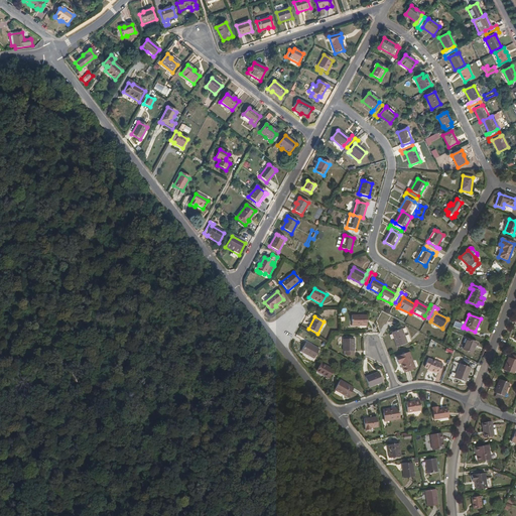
[(367,316),(352,316),(352,327),(367,326),(367,316)]
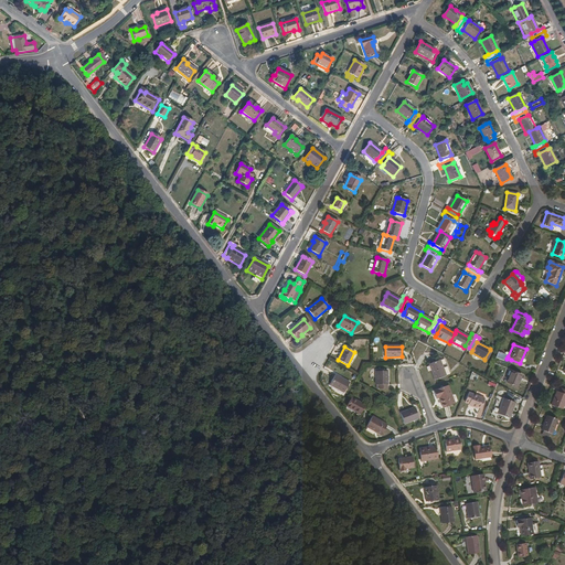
[(507,359),(508,356),(505,356),(505,355),(499,352),(499,353),(498,352),(496,358),(510,363),(511,360),(507,359)]
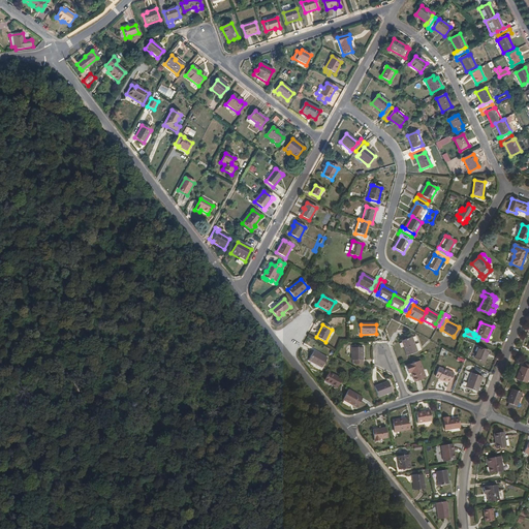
[(407,356),(417,352),(411,338),(402,342),(407,356)]
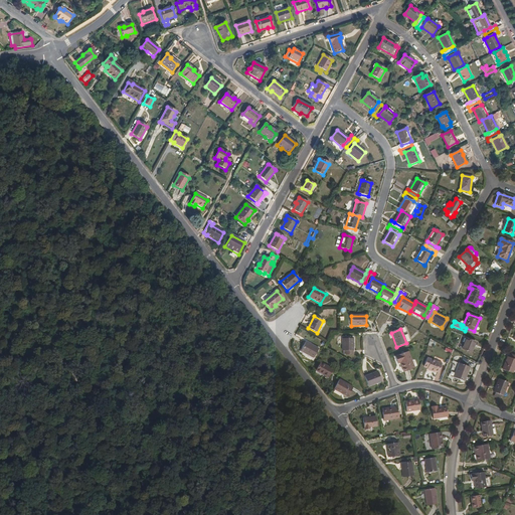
[(353,355),(353,339),(342,339),(342,351),(344,351),(344,355),(353,355)]
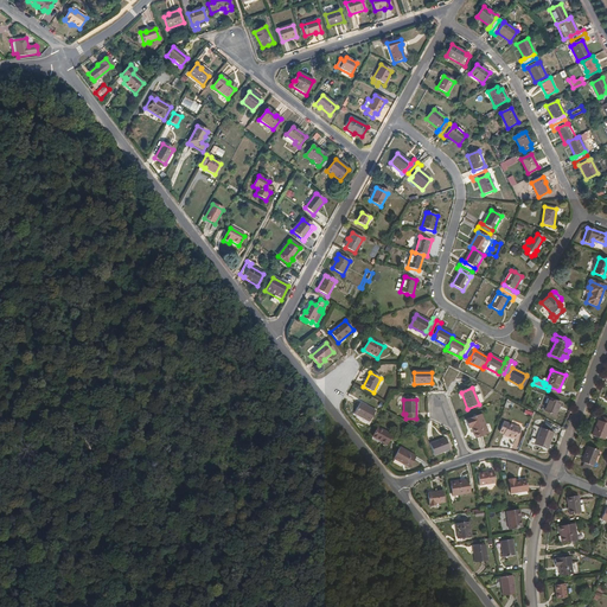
[(549,400),(544,411),(556,416),(560,404),(549,400)]
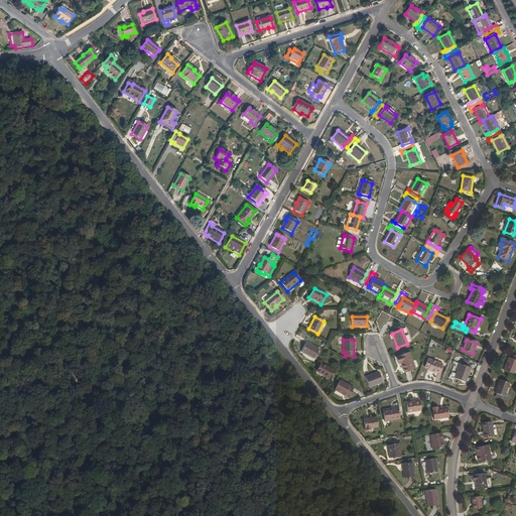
[(313,360),(318,350),(306,343),(301,352),(313,360)]
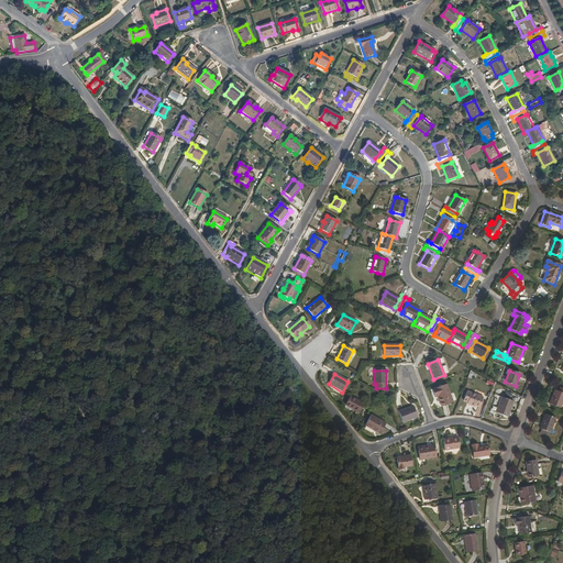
[(442,407),(453,403),(445,385),(432,390),(434,397),(438,396),(442,407)]
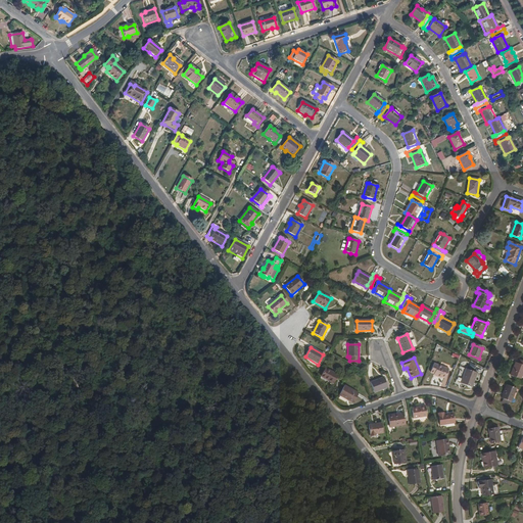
[(520,380),(522,373),(522,362),(520,361),(518,364),(515,363),(510,376),(520,380)]
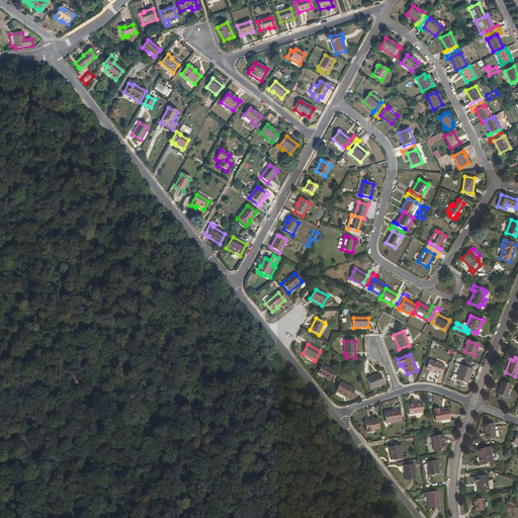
[(433,372),(432,373),(437,375),(437,373),(441,375),(444,366),(430,360),(426,369),(430,371),(433,372)]
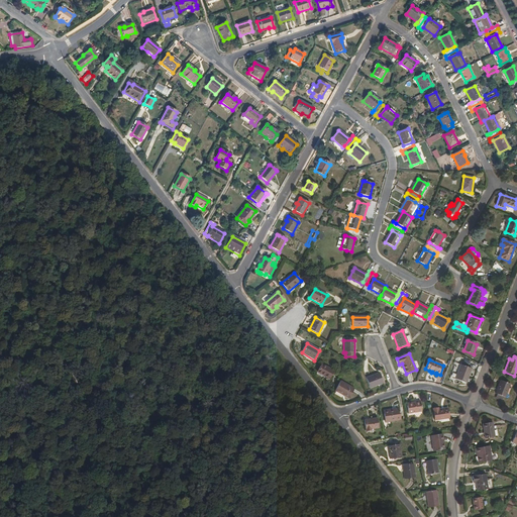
[(333,372),(321,365),(317,373),(329,380),(333,372)]
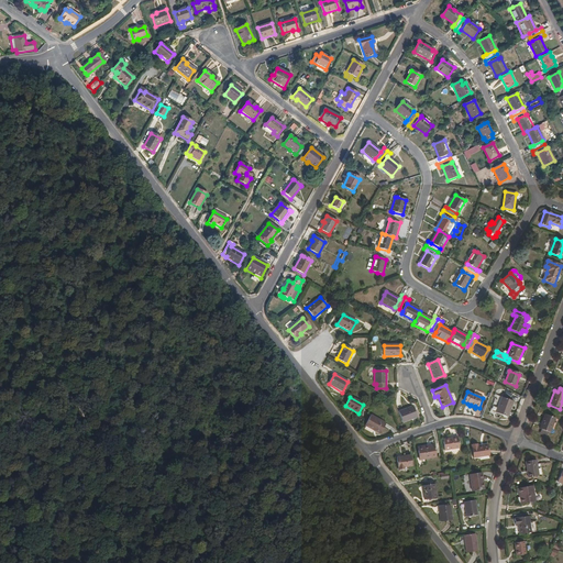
[(507,418),(514,401),(501,398),(496,414),(507,418)]
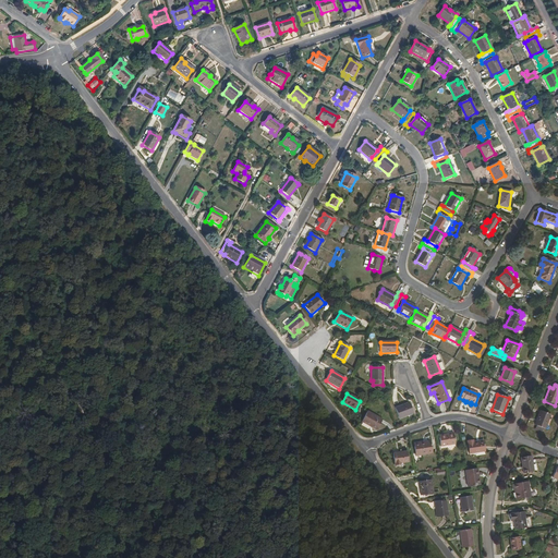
[(413,414),(409,403),(399,407),(398,403),(395,405),(396,408),(395,409),(399,420),(413,414)]
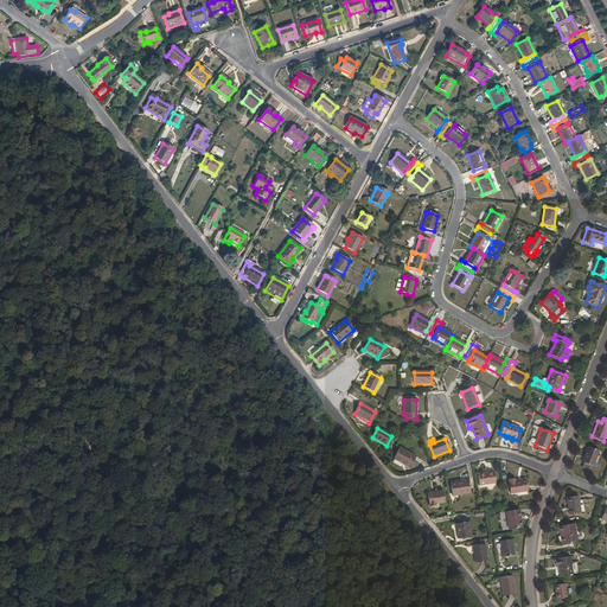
[(582,462),(583,464),(592,466),(593,467),(599,452),(588,447),(582,462)]
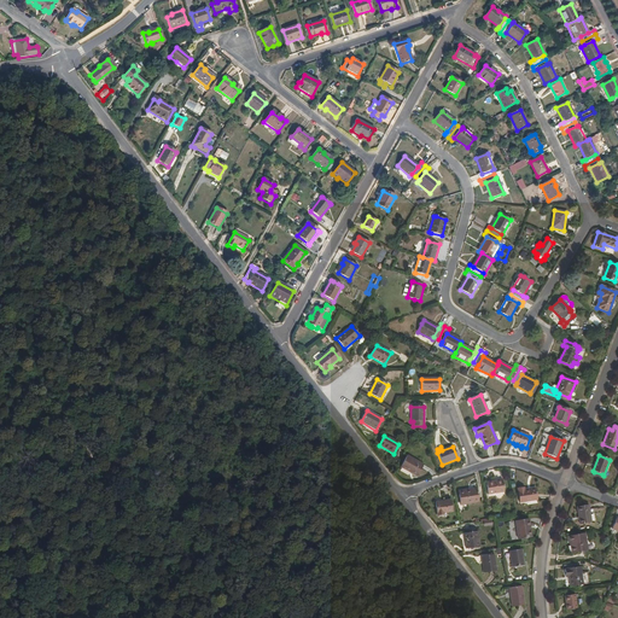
[(417,477),(424,465),(407,456),(401,467),(417,477)]
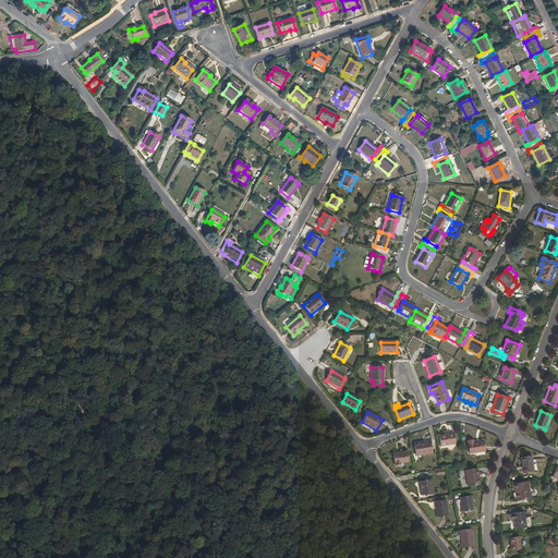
[(440,447),(456,445),(453,434),(439,436),(440,447)]
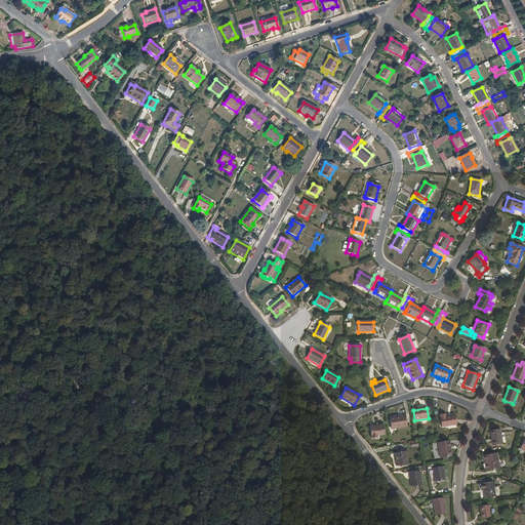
[(441,428),(456,426),(454,415),(445,417),(445,414),(440,415),(441,428)]
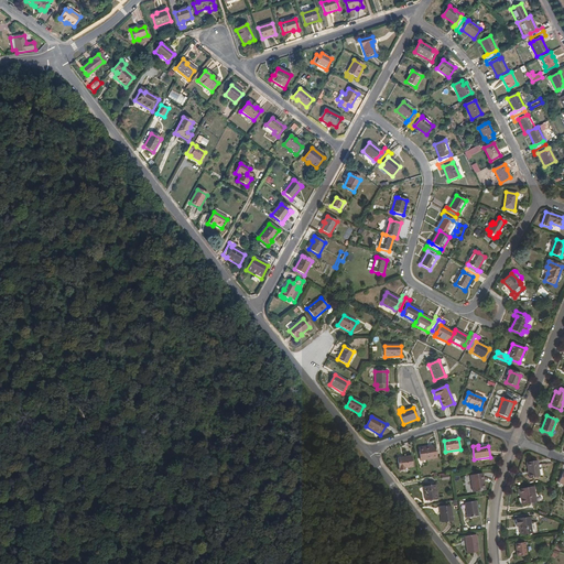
[(421,462),(436,458),(435,446),(419,448),(421,462)]
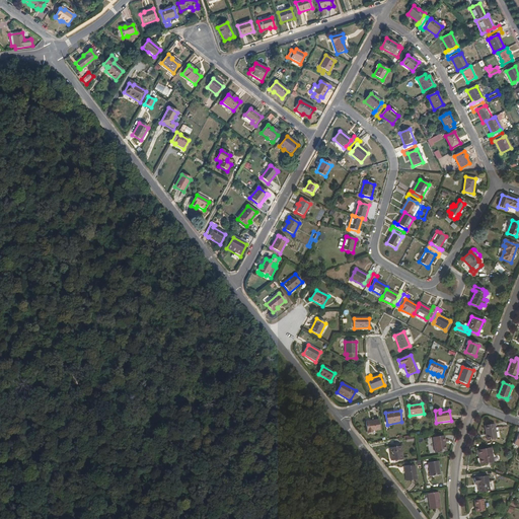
[(380,431),(378,421),(365,423),(367,434),(372,433),(372,432),(380,431)]
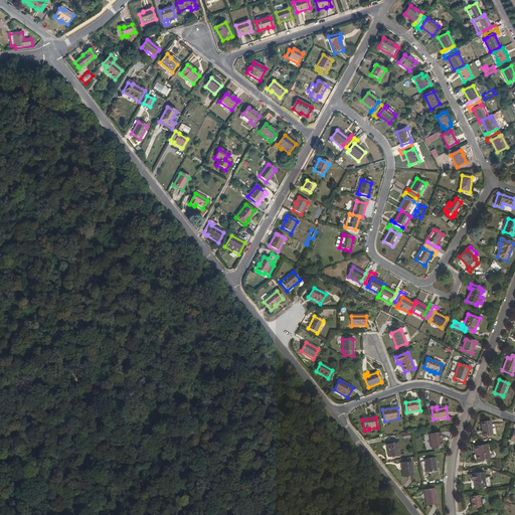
[(493,436),(490,421),(481,422),(484,438),(493,436)]
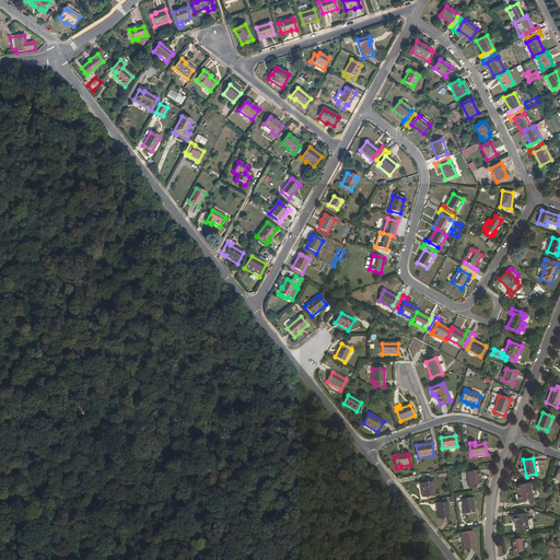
[(481,488),(479,470),(467,473),(469,489),(481,488)]
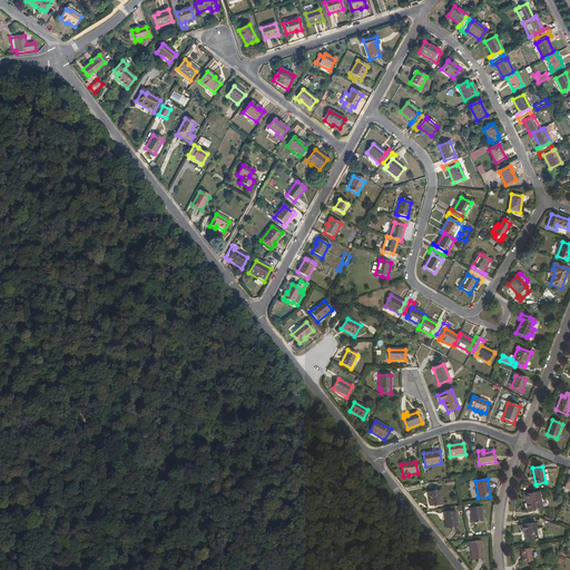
[(443,505),(441,491),(428,493),(430,507),(443,505)]
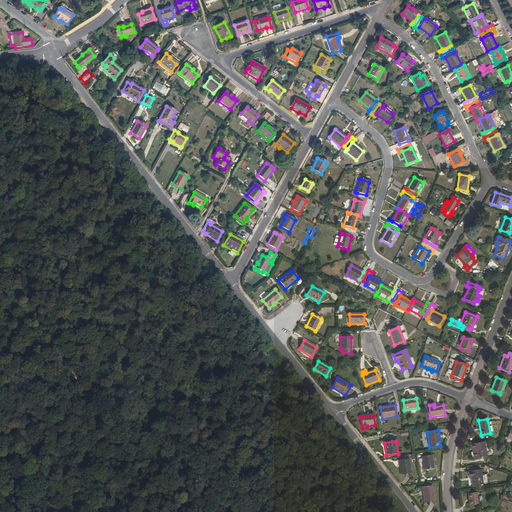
[(474,449),(475,459),(487,457),(484,442),(471,445),(472,450),(474,449)]
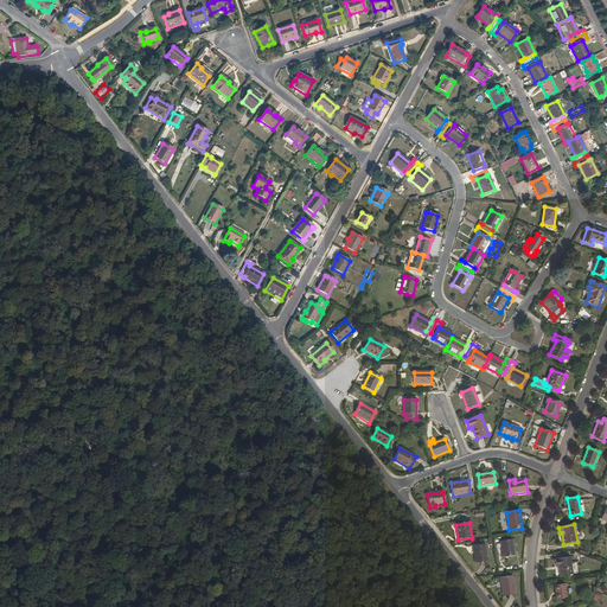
[(515,556),(512,541),(500,542),(503,558),(515,556)]
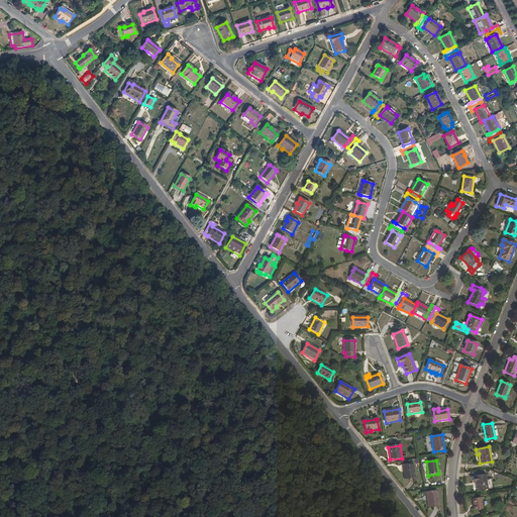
[(415,479),(413,464),(403,467),(405,480),(415,479)]
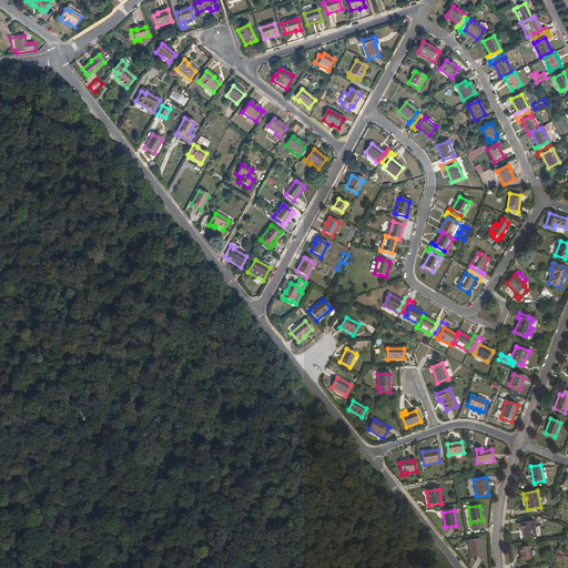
[(524,540),(536,538),(534,523),(519,524),(520,531),(523,531),(524,540)]
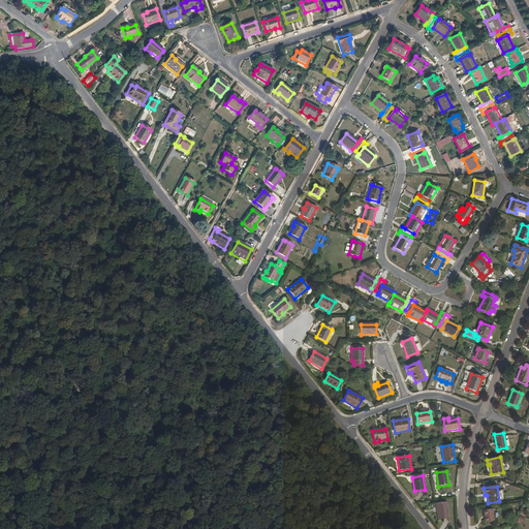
[(448,519),(446,502),(436,504),(438,520),(448,519)]
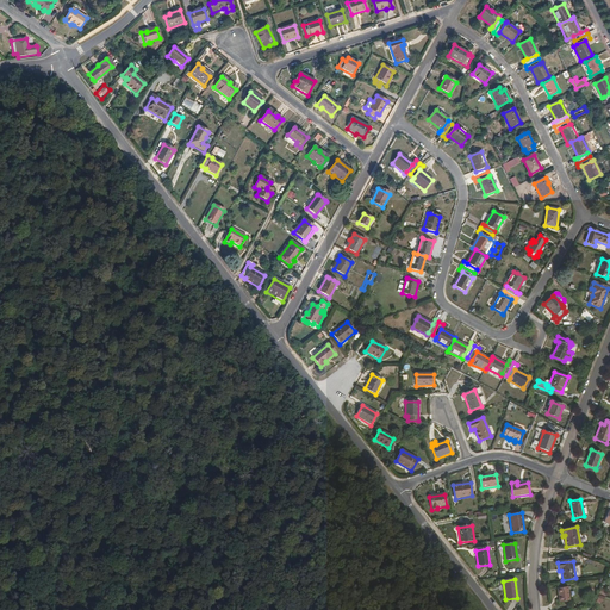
[(570,602),(567,587),(558,589),(560,603),(570,602)]
